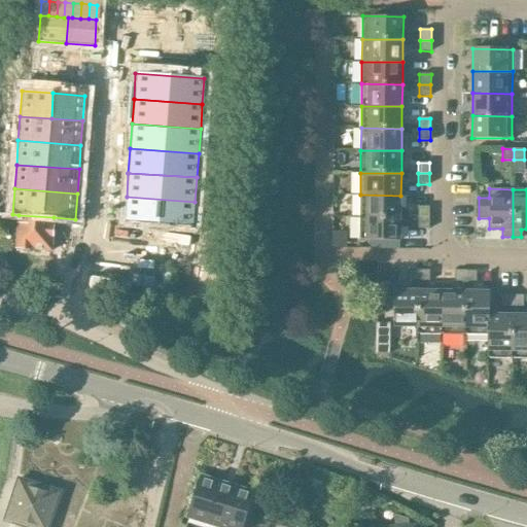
[(400,217),(400,196),(360,195),(359,217),(400,217)]
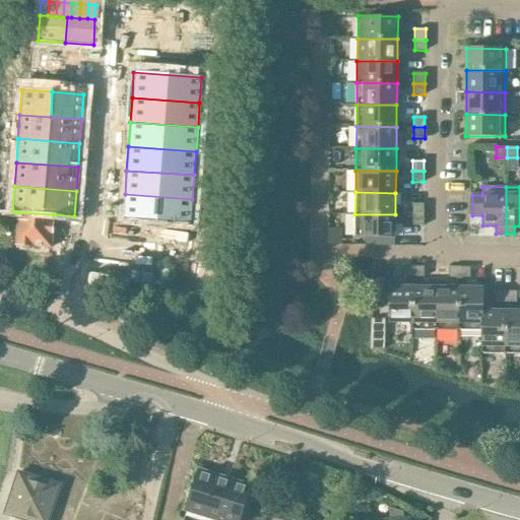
[(190,224),(192,199),(125,194),(123,219),(190,224)]
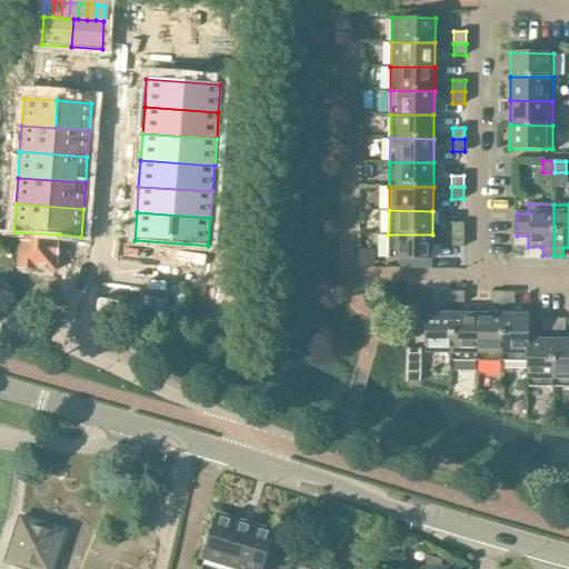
[(451,235),(463,236),(463,223),(451,223),(451,235)]
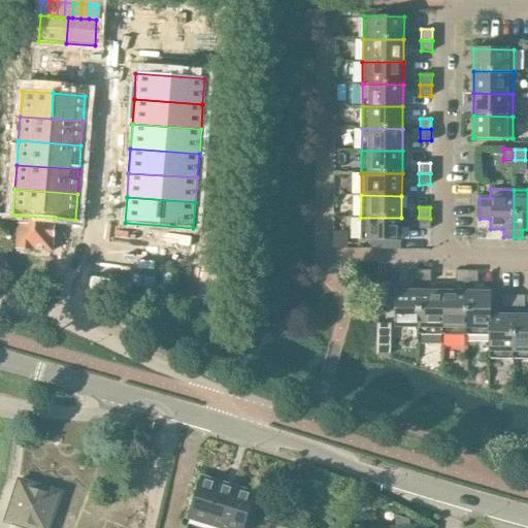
[(52,252),(54,218),(19,216),(15,249),(52,252)]
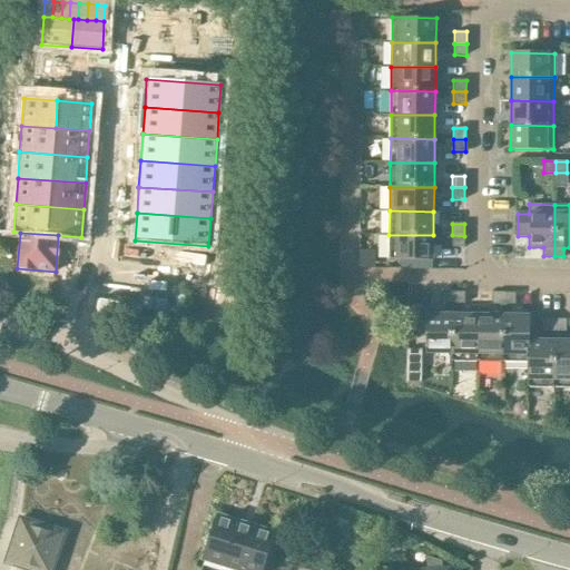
[(433,259),(433,235),(389,235),(389,259),(433,259)]
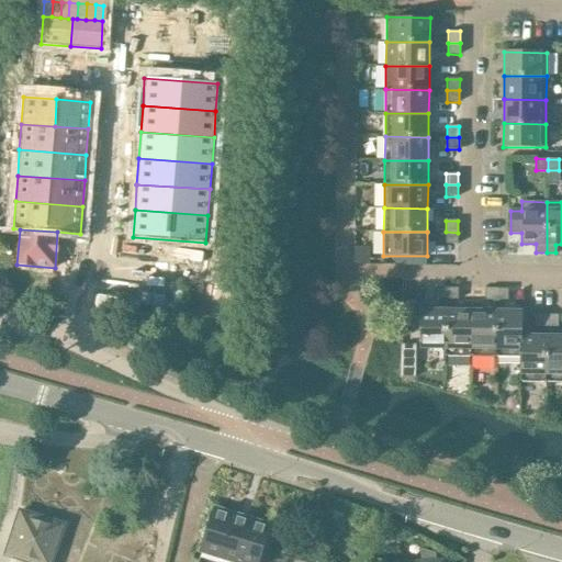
[(458,244),(458,233),(446,232),(446,244),(458,244)]
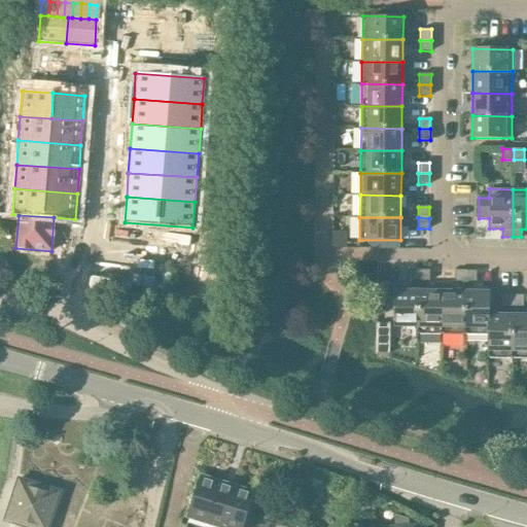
[(419,281),(419,270),(408,270),(408,281),(419,281)]
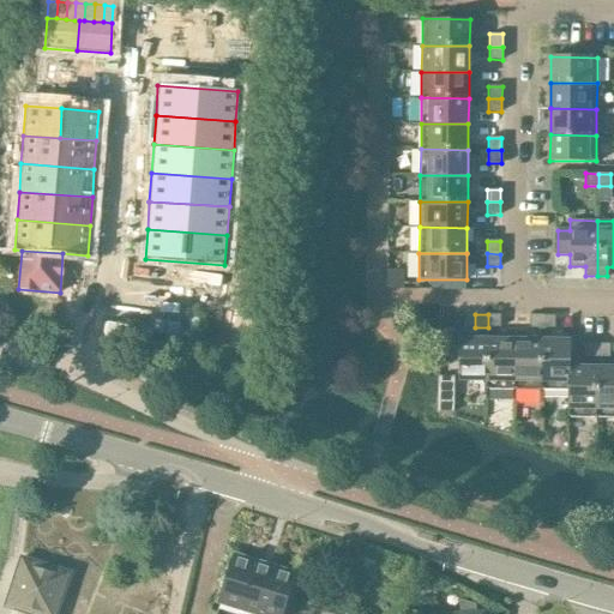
[(488,314),(488,327),(500,327),(500,314),(488,314)]
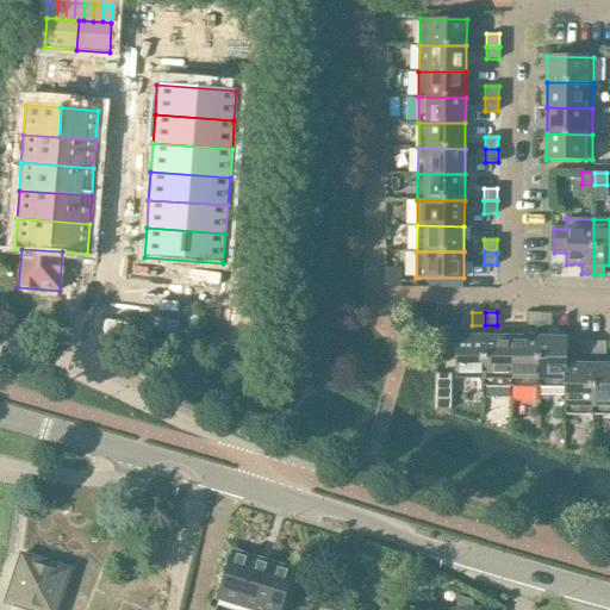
[(539,327),(539,313),(526,313),(526,327),(539,327)]
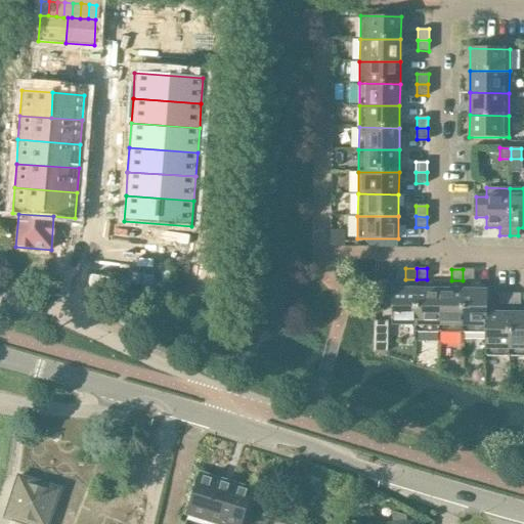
[(463,269),(463,280),(474,280),(474,269),(463,269)]
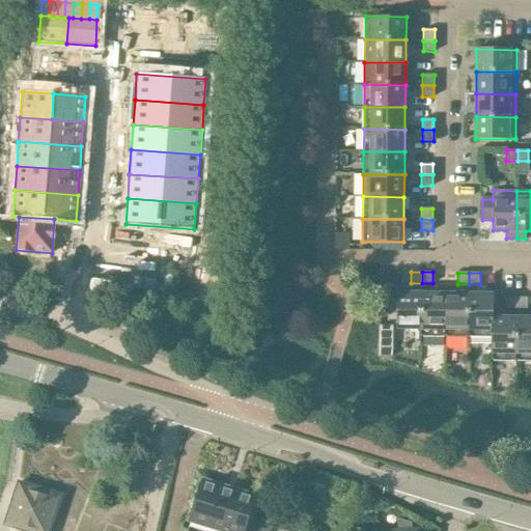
[(421,329),(421,294),(404,294),(404,289),(385,288),(385,312),(398,312),(397,329),(421,329)]
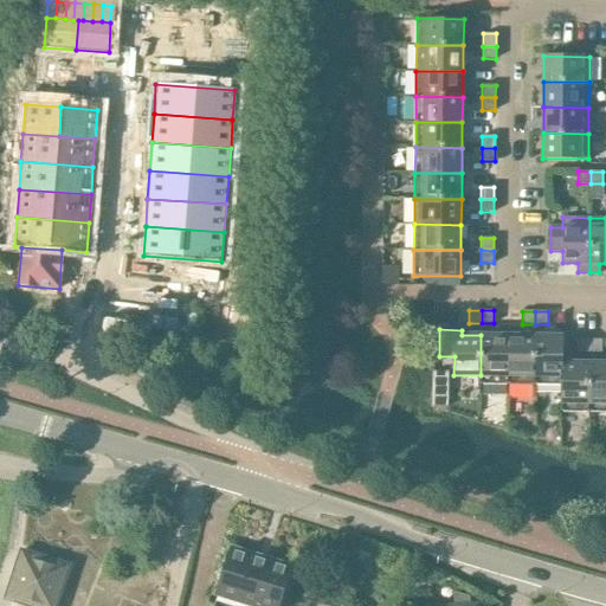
[(508,385),(508,336),(481,335),(481,375),(481,384),(508,385)]
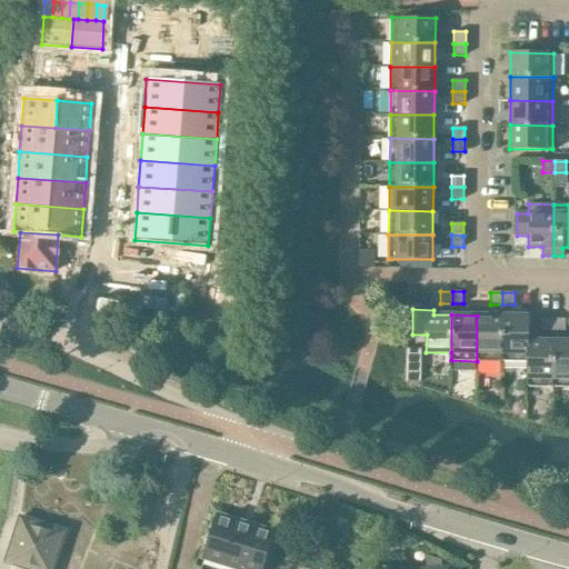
[(502,361),(502,316),(477,316),(477,361),(502,361)]
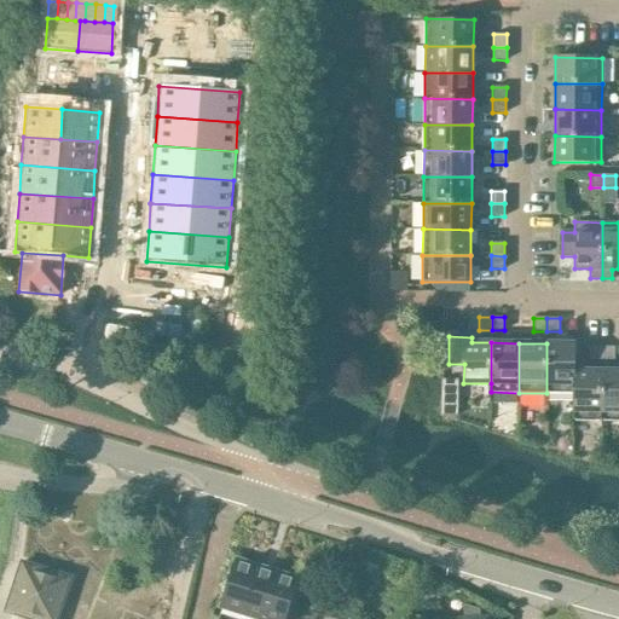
[(574,370),(574,343),(547,343),(547,393),(573,393),(574,393),(574,370)]
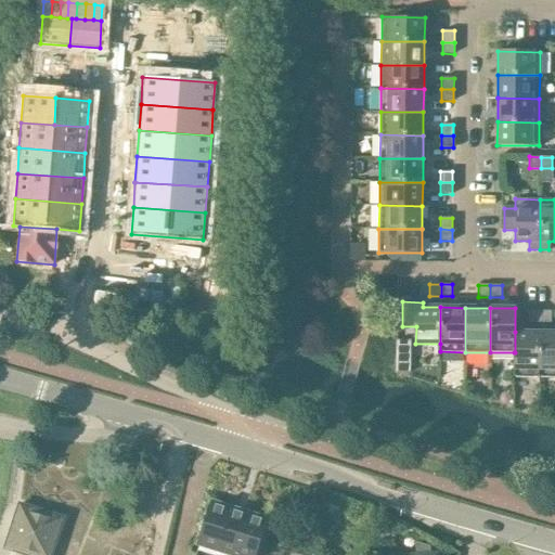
[(539,323),(540,311),(528,311),(528,323),(539,323)]
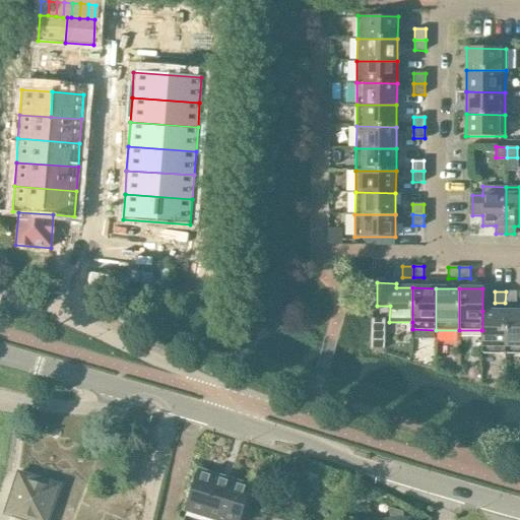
[(506,291),(505,303),(516,303),(516,291),(506,291)]
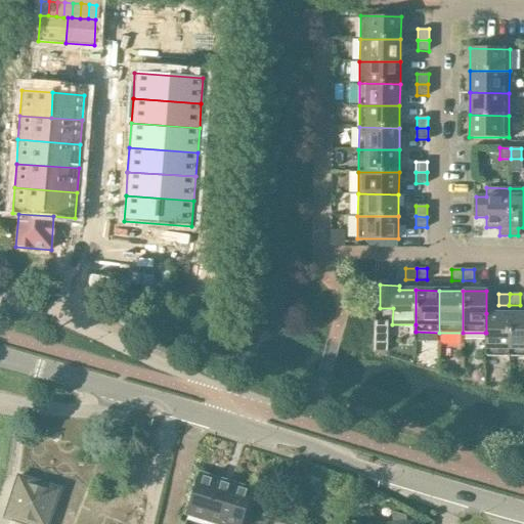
[(167,311),(169,300),(158,297),(156,309),(167,311)]
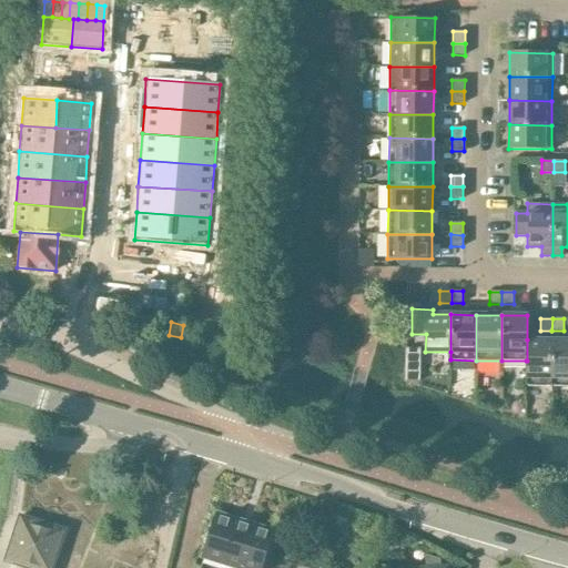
[(551,386),(551,340),(527,340),(527,361),(526,361),(526,386),(551,386)]
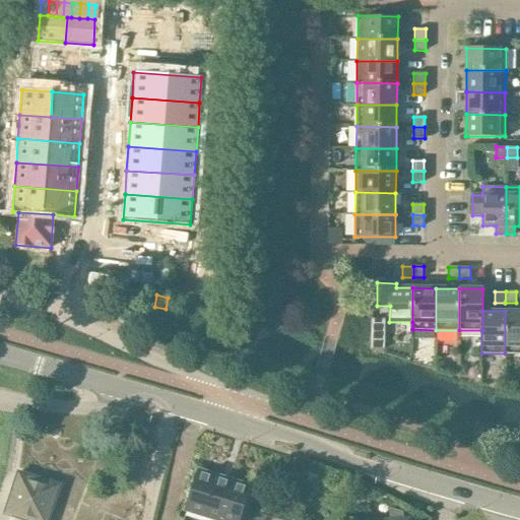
[(519,353),(519,311),(505,311),(505,353),(519,353)]
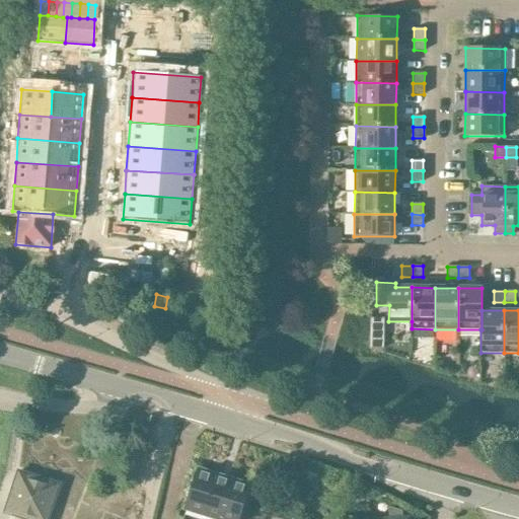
[(238,518),(249,485),(230,478),(229,480),(198,470),(187,508),(205,514),(205,515),(216,518),(238,518)]
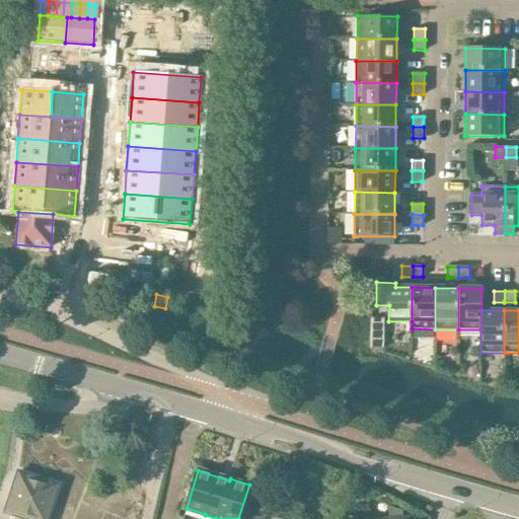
[(25,518),(48,518),(59,485),(17,472),(5,512),(25,518)]
